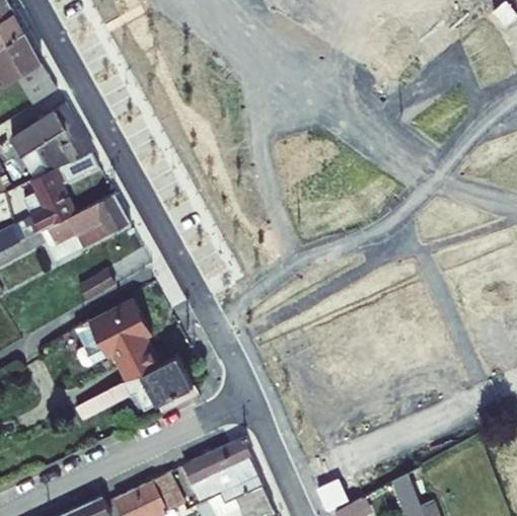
[(0,21),(13,14),(4,0),(0,0),(0,21)]
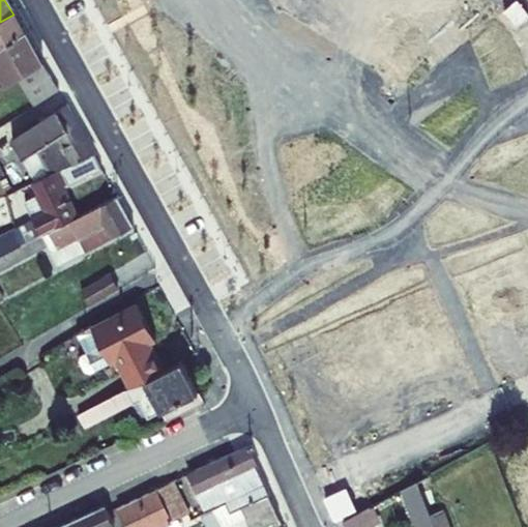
[(0,50),(24,34),(13,15),(0,22),(0,50)]
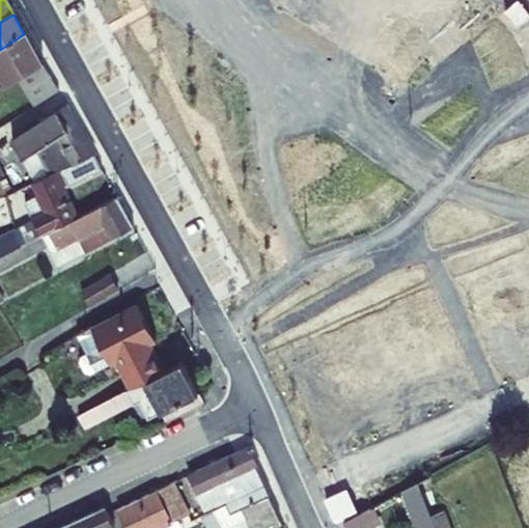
[(40,65),(42,65),(24,34),(0,50),(0,78),(5,87),(17,81),(40,65)]
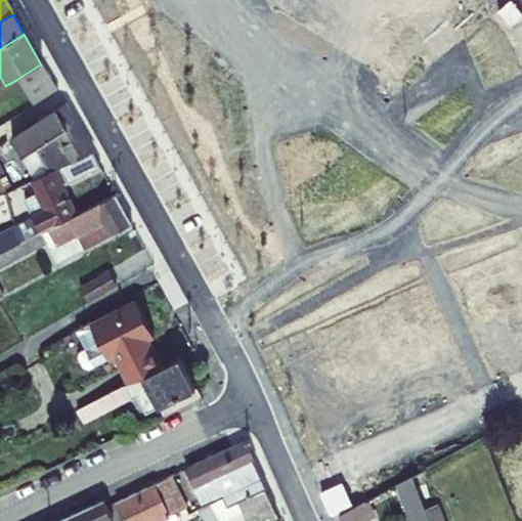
[(32,105),(56,91),(40,64),(16,80),(32,105)]
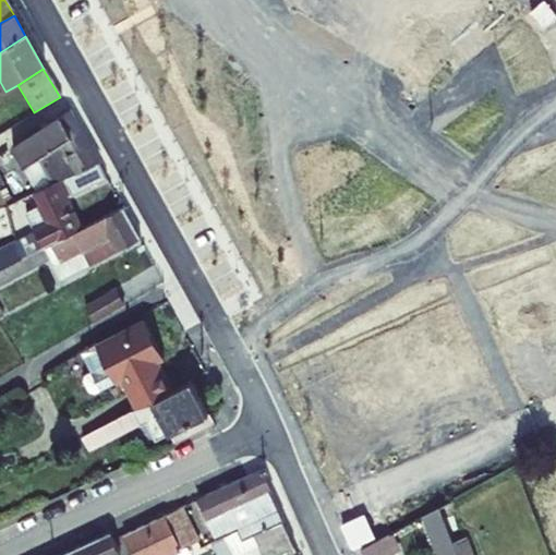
[(34,194),(98,165),(68,111),(10,149),(22,170),(34,194)]
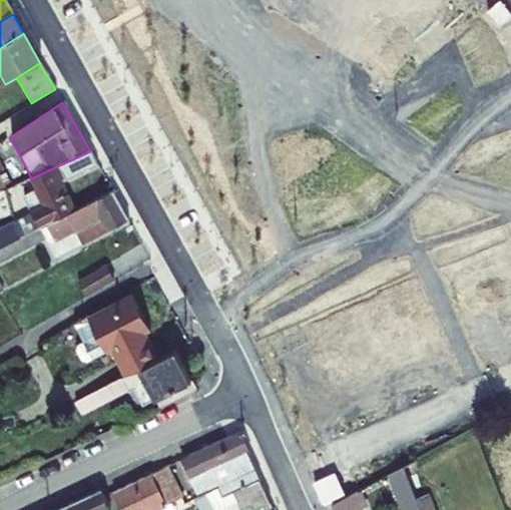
[(56,184),(97,165),(90,151),(31,178),(29,179),(35,190),(22,197),(31,214),(13,223),(19,238),(70,213),(56,184)]
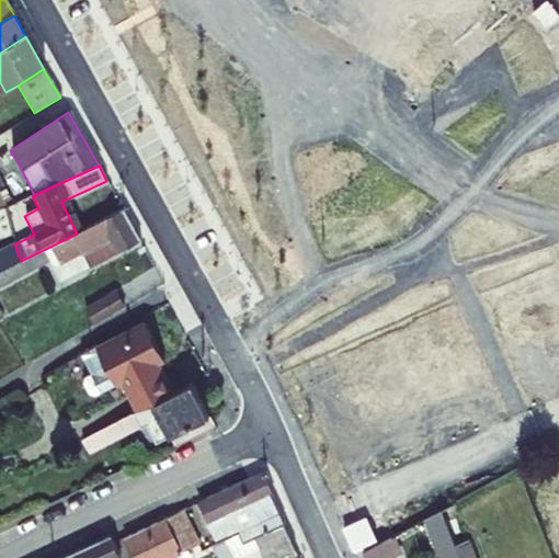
[(139,242),(122,211),(77,234),(21,261),(0,271),(0,287),(49,262),(60,284),(139,242)]
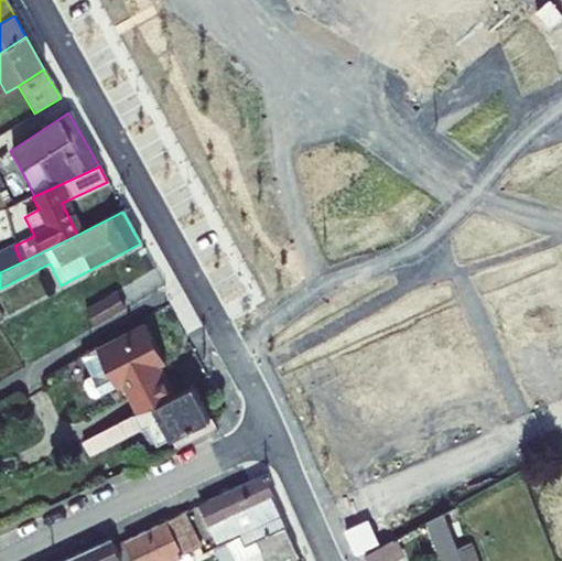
[(0,272),(21,262),(14,246),(0,252),(0,272)]
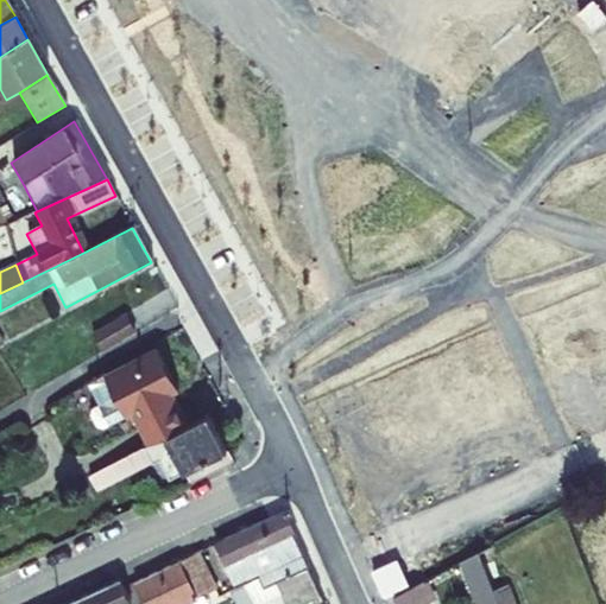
[(92,335),(101,351),(134,332),(125,316),(92,335)]
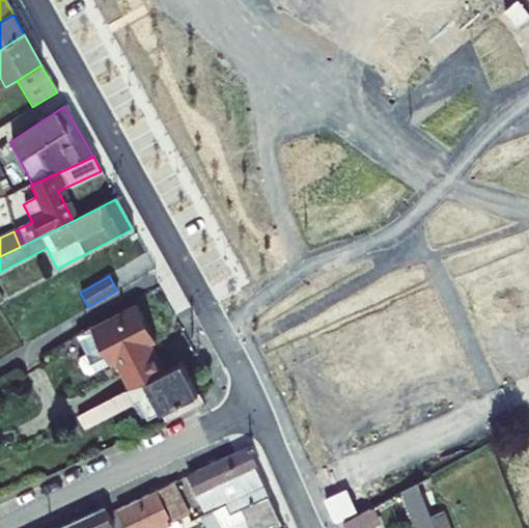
[(129,390),(162,372),(148,344),(155,341),(137,306),(91,330),(90,328),(76,336),(85,355),(80,357),(78,363),(83,373),(88,376),(115,363),(129,390)]
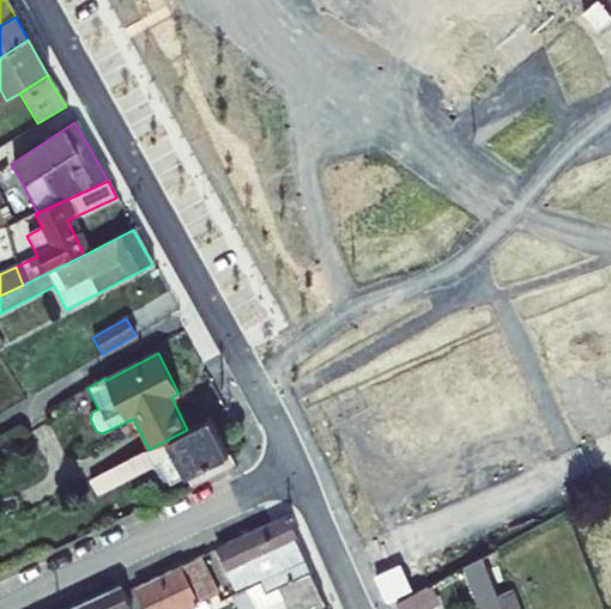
[(149,450),(89,481),(96,497),(158,466),(169,487),(186,477),(191,488),(234,468),(209,419),(187,430),(149,450)]
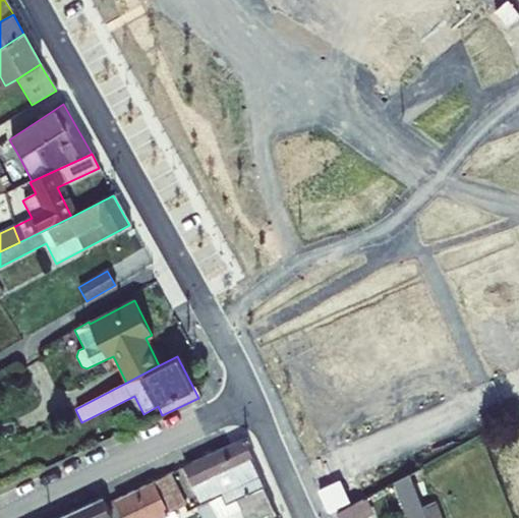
[(264,517),(274,513),(241,441),(183,467),(200,504),(195,507),(200,517),(231,517),(241,513),(243,517),(264,517)]
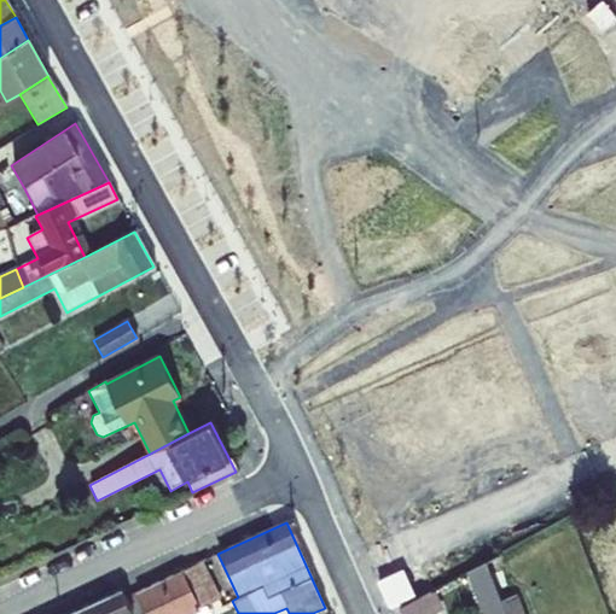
[(524,613),(498,549),(482,557),(505,613),(524,613)]
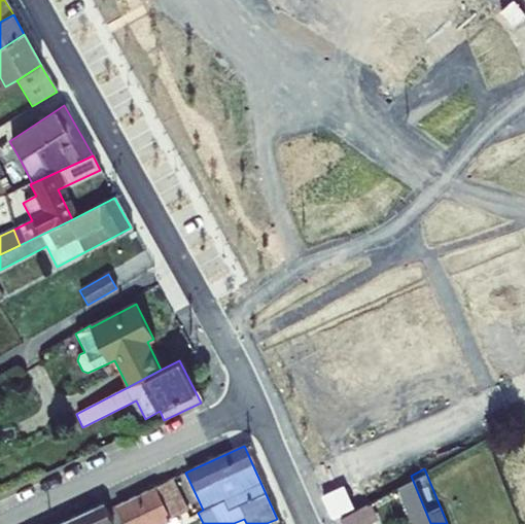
[(430,523),(411,476),(397,484),(414,523),(430,523)]
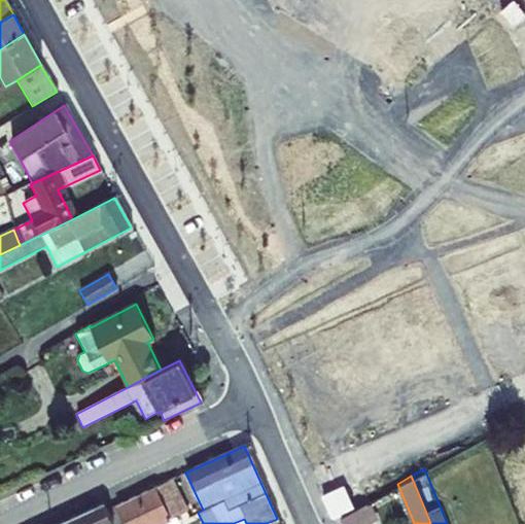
[(186,513),(171,480),(115,507),(124,523),(163,523),(175,518),(186,513)]
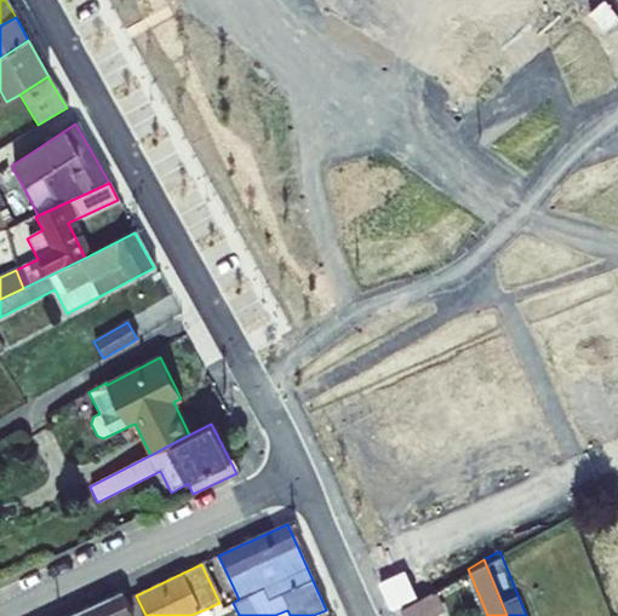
[(402,576),(376,589),(387,610),(412,597),(402,576)]
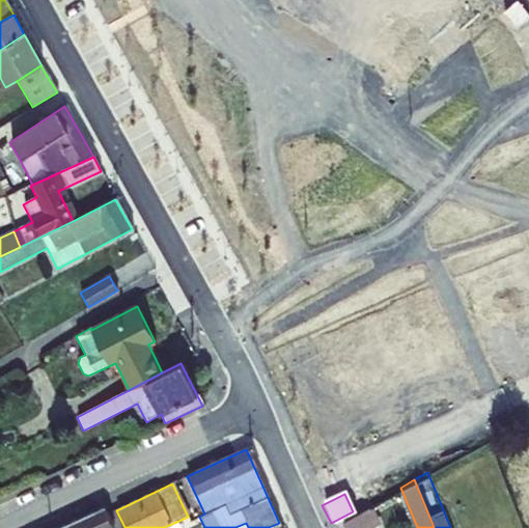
[(357,527),(379,517),(371,503),(340,520),(344,527),(357,527)]
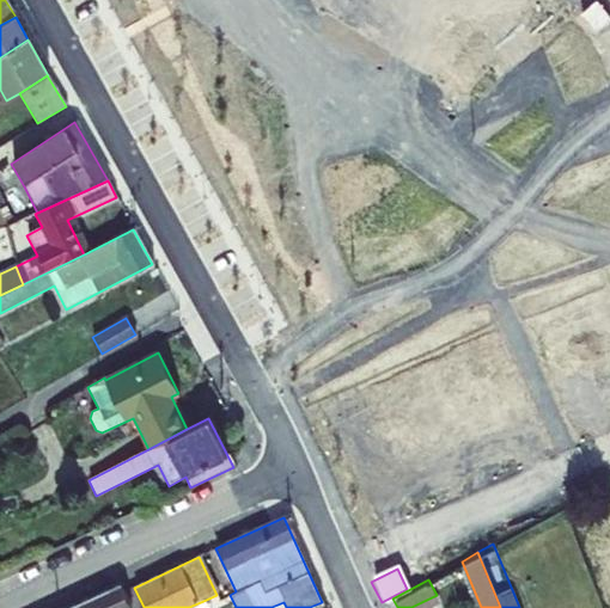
[(129,607),(119,585),(69,607),(129,607)]
